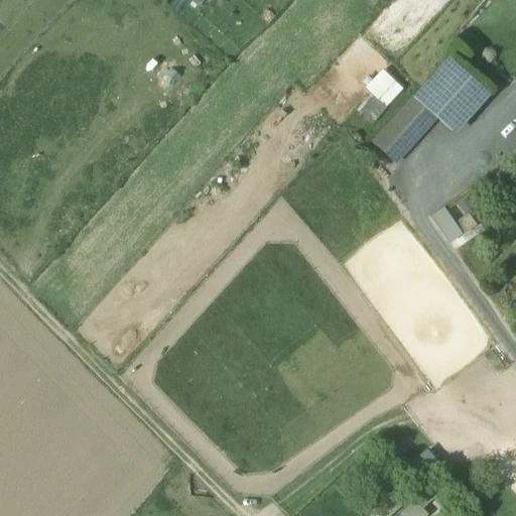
[(435,118),(453,133),(486,97),(448,62),(414,101),(435,118)]
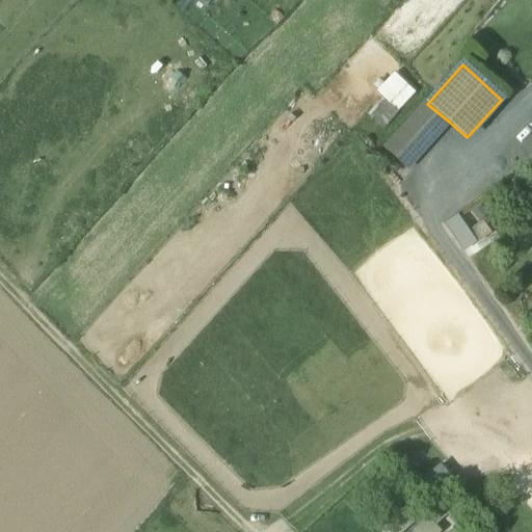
[(394,70),(375,90),(383,98),(369,113),(384,127),(417,91),(394,70)]
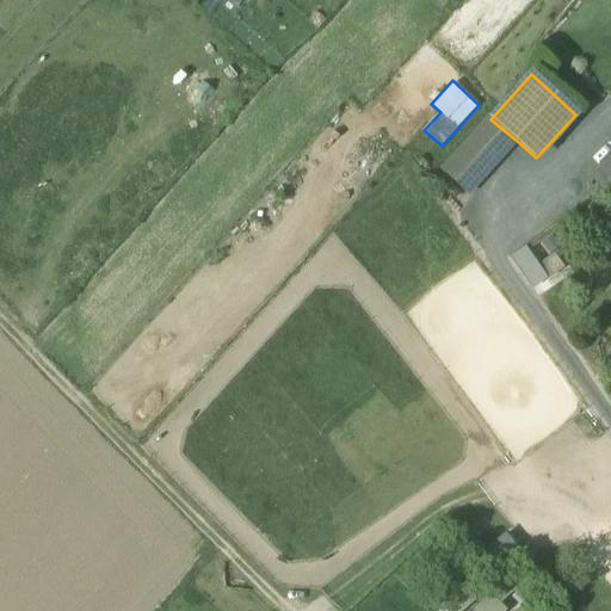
[(214,118),(233,100),(218,85),(198,104),(214,118)]
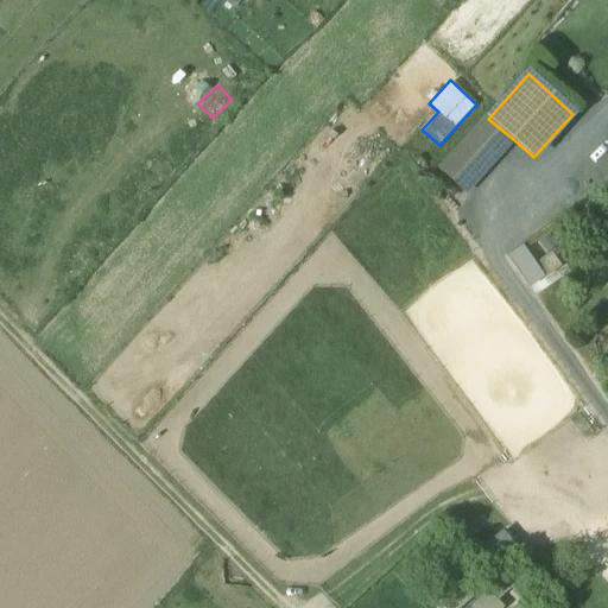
[(442,170),(466,191),(513,139),(488,119),(442,170)]
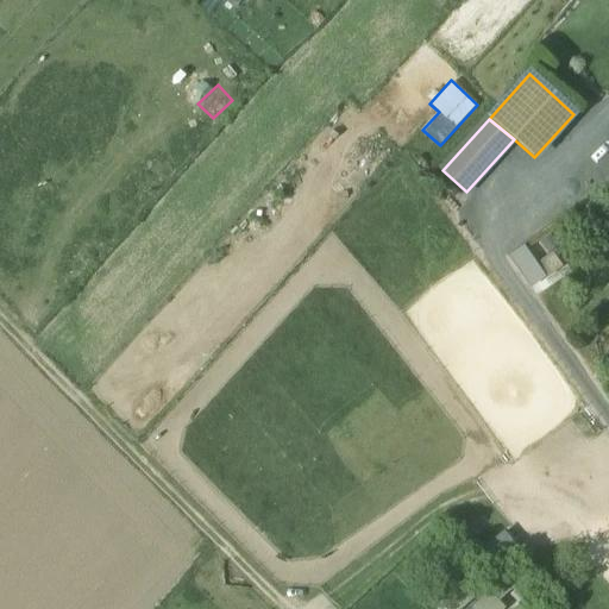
[(523,246),(510,256),(532,288),(545,278),(523,246)]
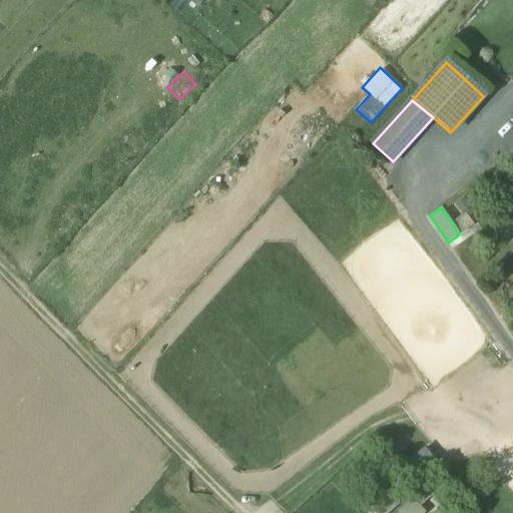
All buildings are outlined.
